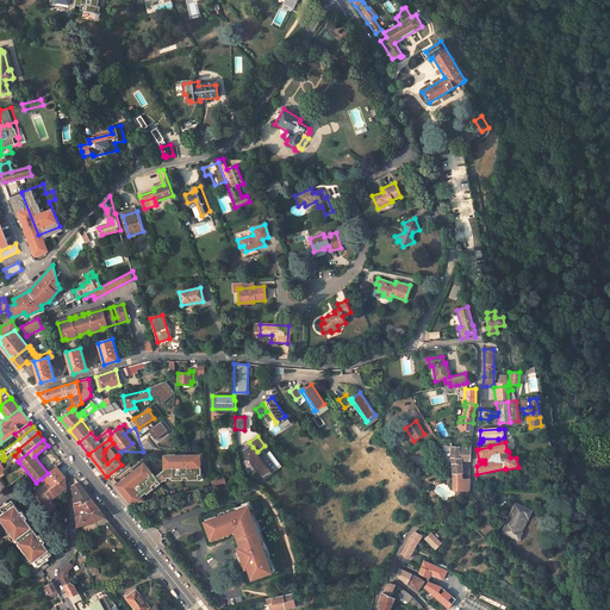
[(253,447),(251,448),(268,471),(269,470),(257,452),(253,447)]
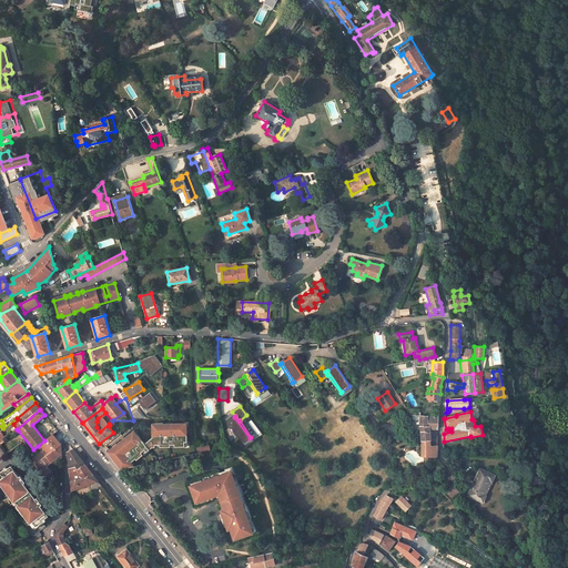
[(422,440),(422,456),(426,456),(437,457),(437,446),(430,446),(430,440),(430,429),(438,429),(438,417),(421,416),(421,419),(419,426),(422,440)]
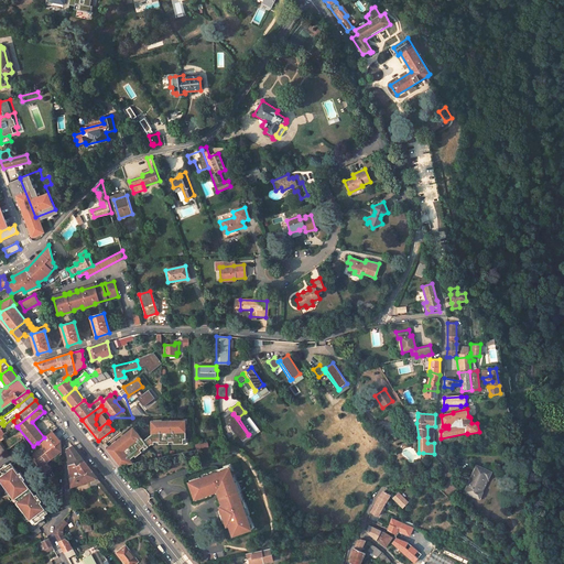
[(232,414),(226,420),(241,441),(248,435),(232,414)]
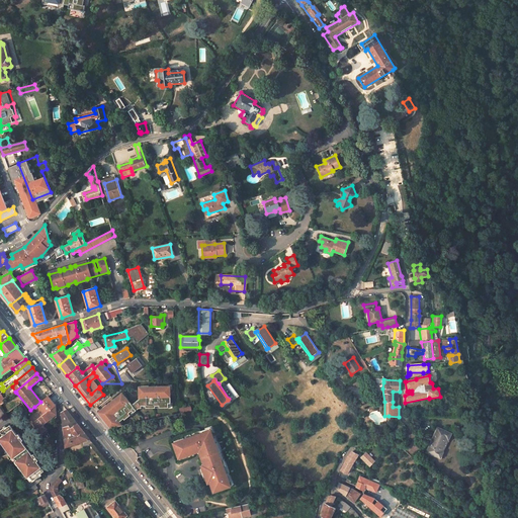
[(121,393),(97,413),(109,428),(122,426),(119,422),(123,419),(124,420),(130,416),(128,414),(132,412),(133,413),(139,409),(140,408),(140,406),(145,406),(145,408),(154,408),(154,406),(158,406),(158,408),(167,408),(167,405),(169,405),(169,386),(138,386),(138,400),(131,406),(121,393)]
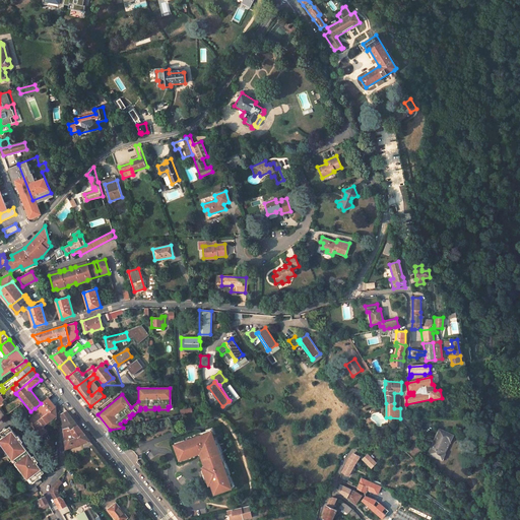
[(33,424),(56,407),(52,402),(48,397),(41,403),(35,408),(38,412),(29,418),(33,424)]
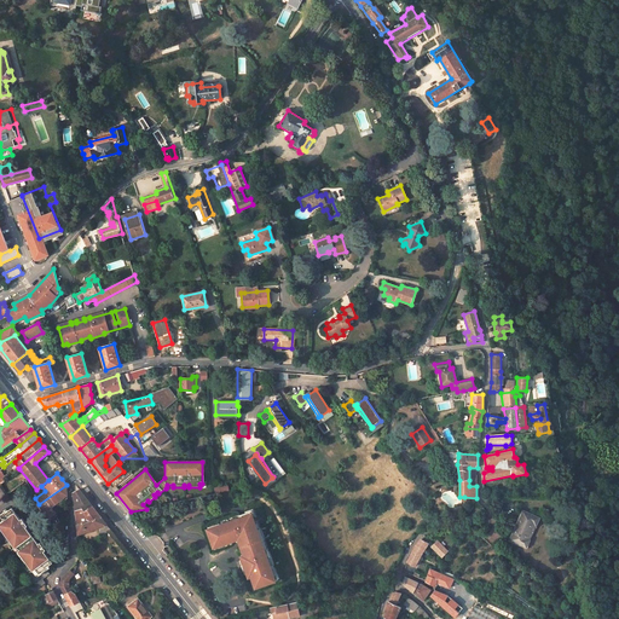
[(47,520),(56,514),(52,507),(68,496),(67,485),(39,504),(47,520)]
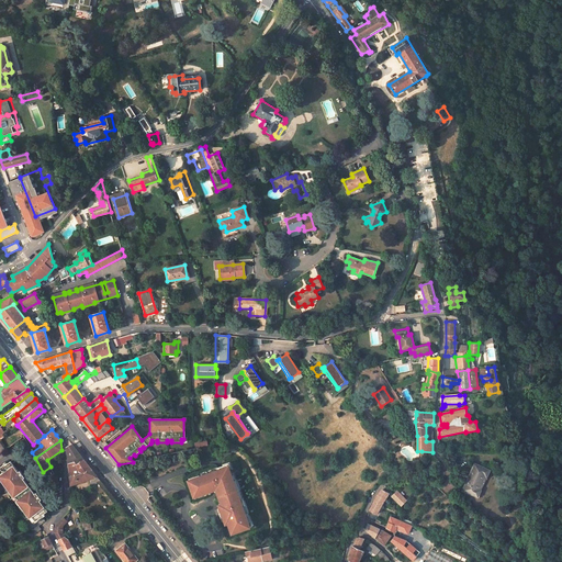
[(83,460),(72,445),(67,448),(67,450),(68,450),(75,461),(76,464),(83,460)]
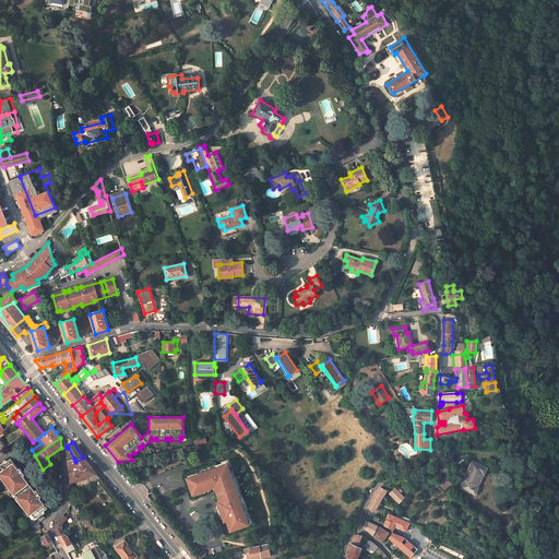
[(92,467),(83,458),(75,462),(74,459),(68,461),(70,474),(92,467)]
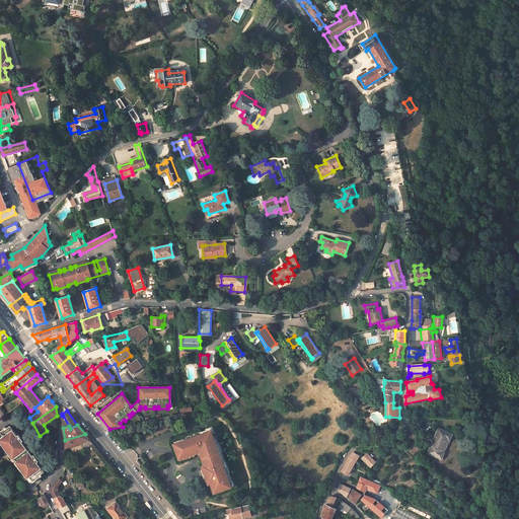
[(0,442),(4,449),(7,447),(12,454),(16,459),(22,467),(19,469),(26,478),(28,476),(31,479),(32,482),(27,485),(33,493),(38,490),(35,487),(42,482),(41,479),(46,475),(44,472),(35,462),(38,461),(34,457),(33,458),(31,455),(20,441),(18,438),(19,438),(17,434),(16,435),(9,426),(3,430),(2,429),(0,430),(0,442)]
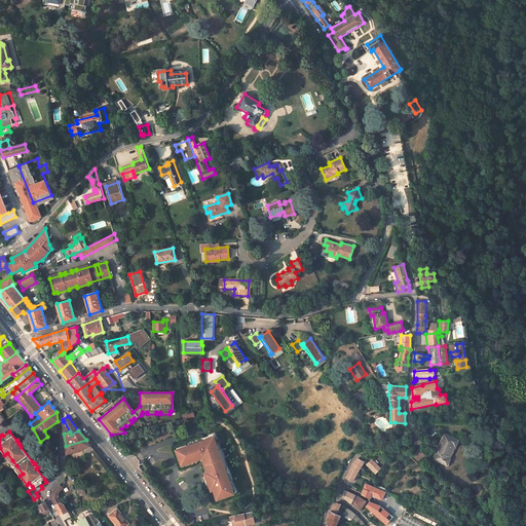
[(458,441),(445,435),(433,459),(446,465),(449,460),(447,459),(453,446),(455,447),(458,441)]
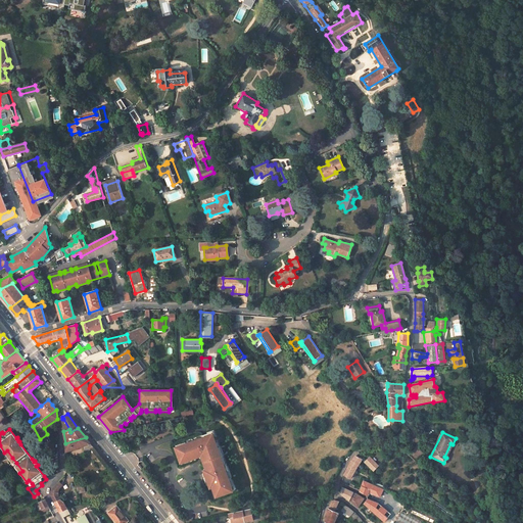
[(202,439),(177,447),(178,448),(182,461),(183,463),(201,457),(207,473),(202,475),(204,481),(206,480),(208,485),(211,484),(212,488),(216,496),(231,491),(231,489),(227,480),(225,472),(222,466),(224,465),(222,460),(221,461),(218,454),(220,454),(218,448),(217,448),(214,442),(212,438),(210,433),(207,435),(201,436),(202,439)]
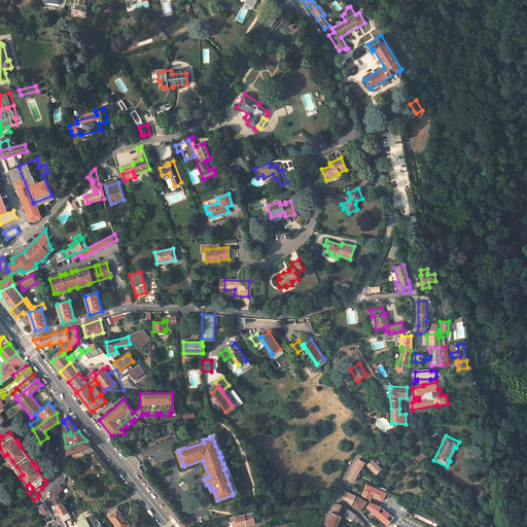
[(83,449),(85,455),(94,451),(86,441),(66,447),(67,455),(83,449)]
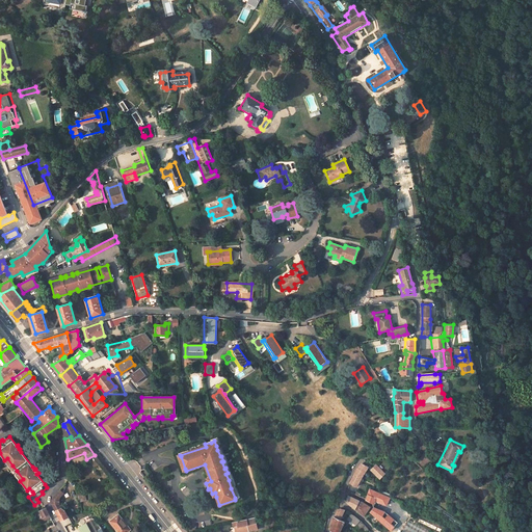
[(220,449),(217,450),(220,456),(221,456),(223,461),(221,461),(224,469),(225,468),(228,473),(225,474),(229,480),(232,479),(227,467),(224,467),(223,463),(225,462),(223,455),(222,455),(220,449)]
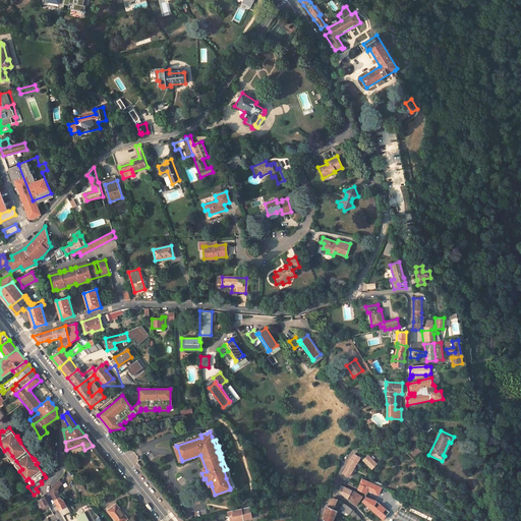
[(355,466),(360,458),(354,455),(349,460),(342,473),(349,477),(355,466)]
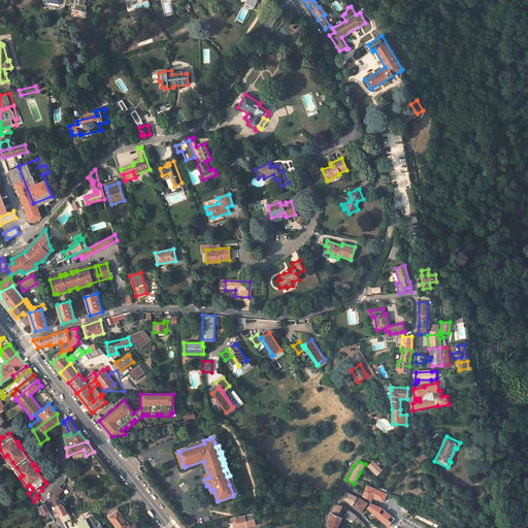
[(373,461),(368,466),(376,475),(382,470),(373,461)]
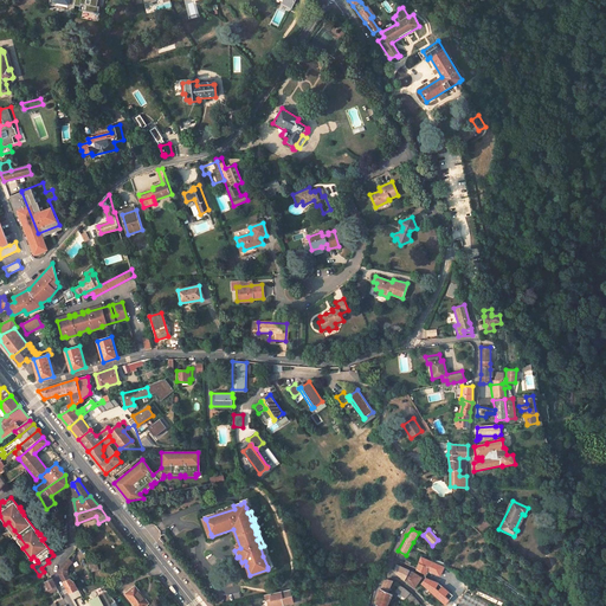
[(59,573),(69,592),(73,599),(94,587),(92,584),(91,580),(77,587),(73,581),(70,579),(68,574),(69,567),(73,562),(75,554),(73,552),(62,566),(59,569),(59,573)]
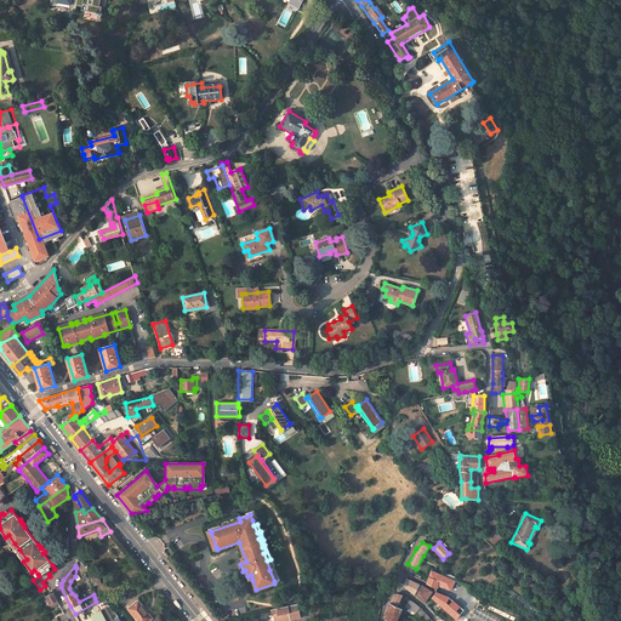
[(437,584),(450,590),(455,580),(456,577),(446,575),(445,576),(445,577),(431,571),(427,584),(426,584),(434,588),(437,584)]
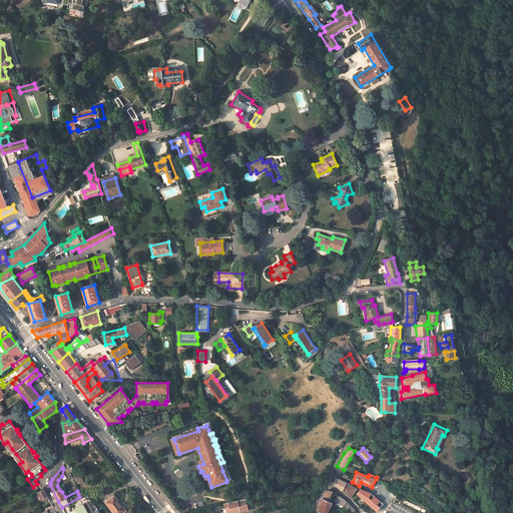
[(83,483),(80,474),(73,476),(75,483),(76,482),(77,485),(83,483)]
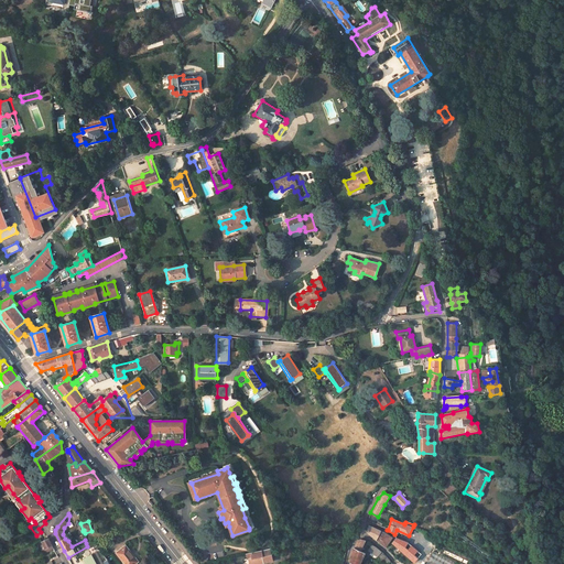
[(380,531),(370,527),(369,529),(368,532),(376,539),(380,531)]
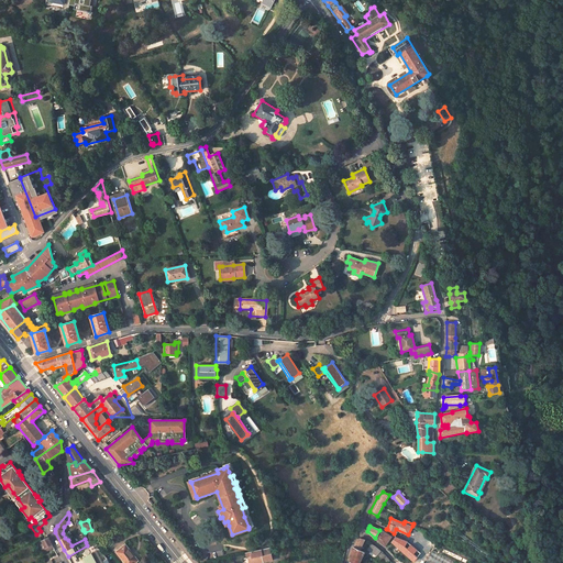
[(418,531),(426,536),(427,532),(414,527),(412,528),(419,530),(418,531)]
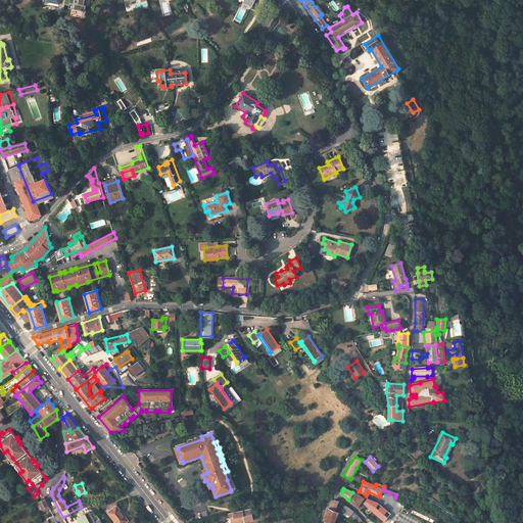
[(363,497),(353,492),(348,500),(351,501),(351,502),(358,507),(364,498),(363,498),(363,497)]
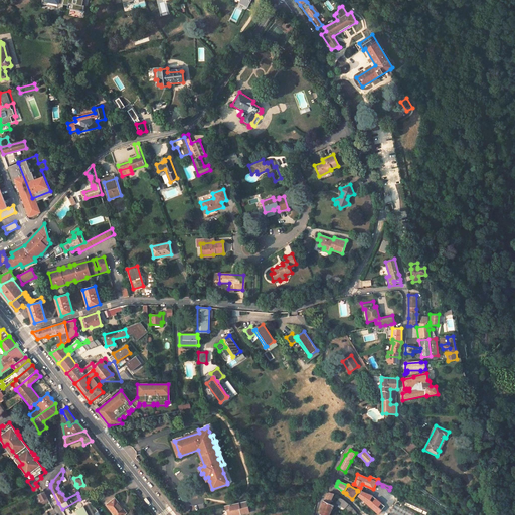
[(447,510),(450,507),(423,489),(420,492),(447,510)]
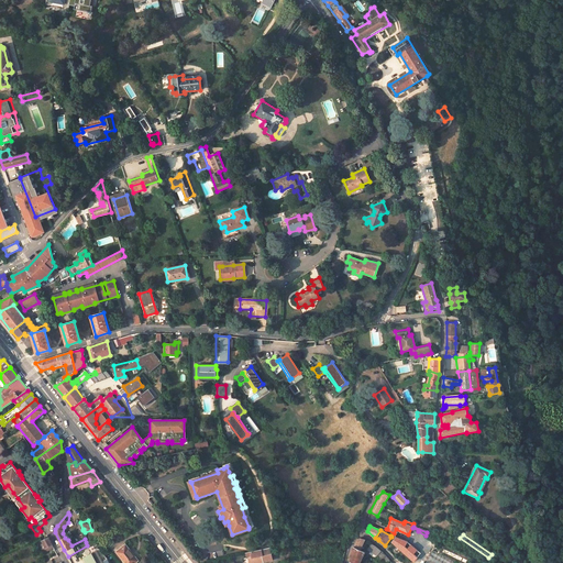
[(40,551),(45,548),(52,544),(47,538),(42,540),(35,543),(40,551)]
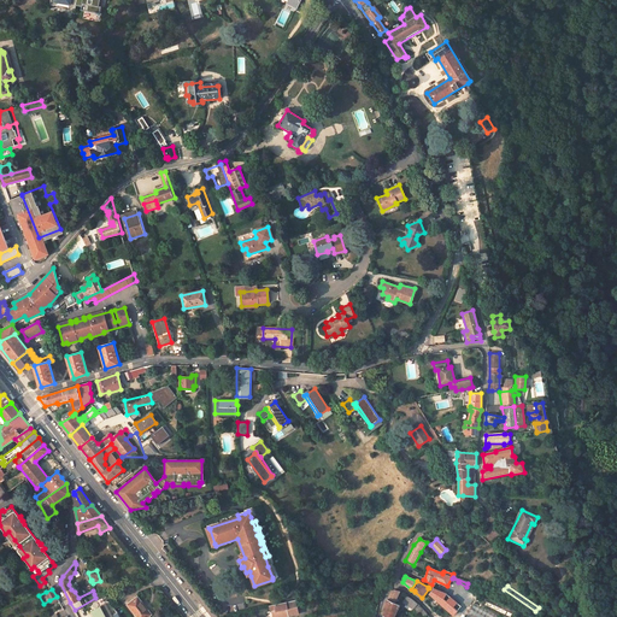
[(453,616),(460,606),(445,593),(433,589),(429,594),(429,595),(451,615),(453,616)]
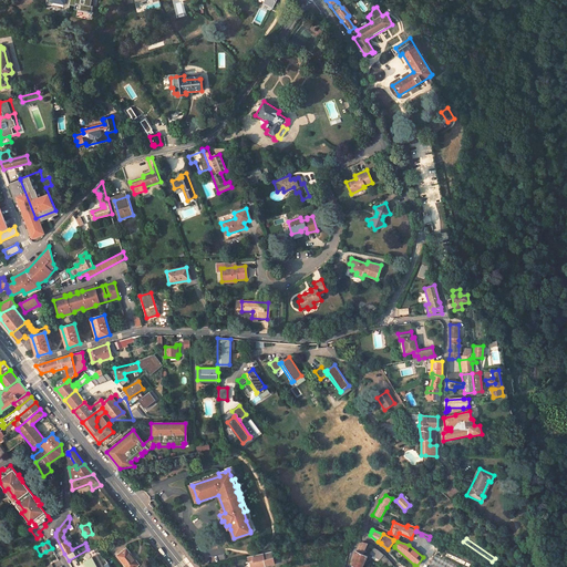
[(352,566),(361,566),(367,556),(362,554),(367,543),(361,543),(356,553),(352,566)]
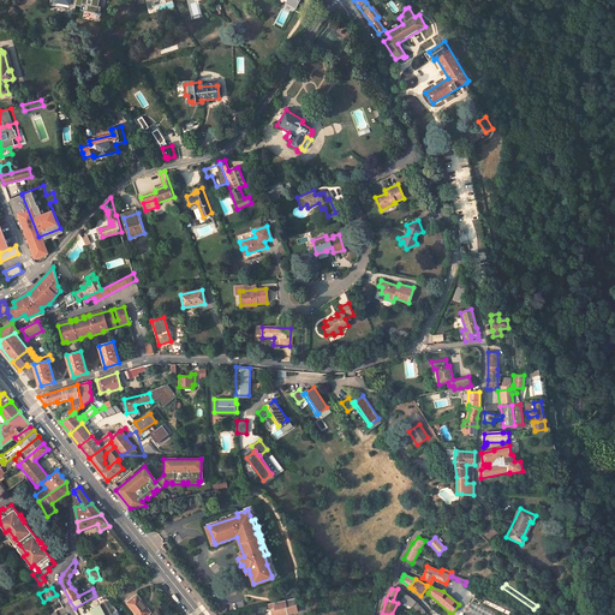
[(411,598),(405,593),(401,599),(411,607),(416,602),(416,601),(411,598)]
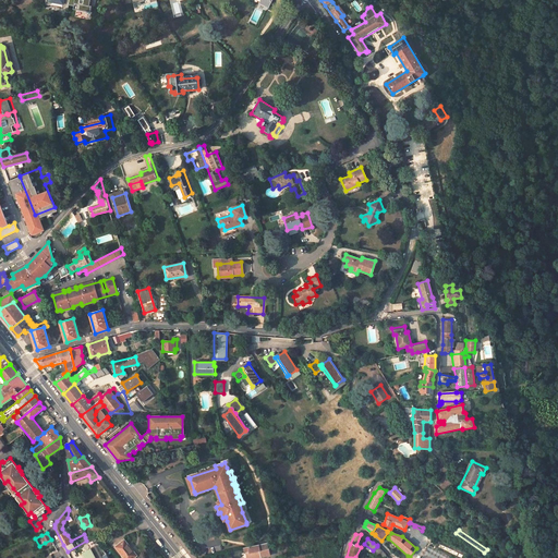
[(132,557),(136,555),(124,540),(116,546),(124,557),(132,557)]
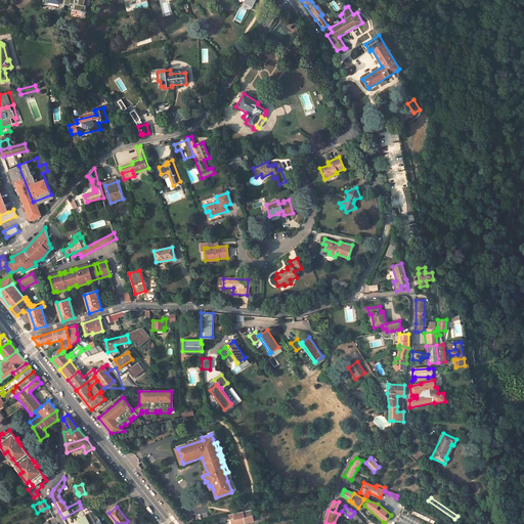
[(433,523),(436,519),(411,508),(408,515),(429,523),(433,523)]
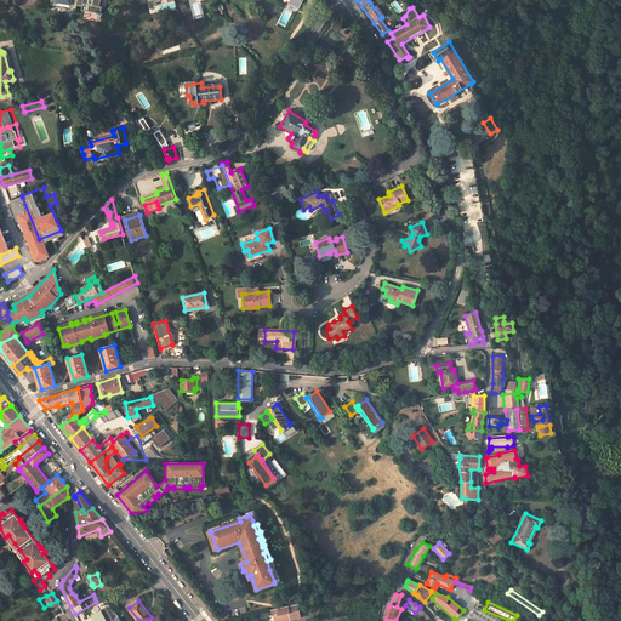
[(274,616),(275,620),(279,620),(289,619),(289,620),(300,619),(296,604),(269,610),(272,617),(274,616)]
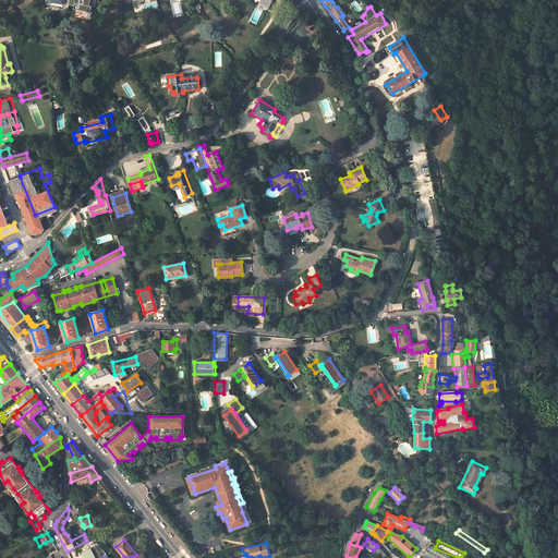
[(98,546),(97,544),(95,546),(85,552),(82,553),(84,557),(107,557),(102,552),(104,550),(99,545),(98,546)]
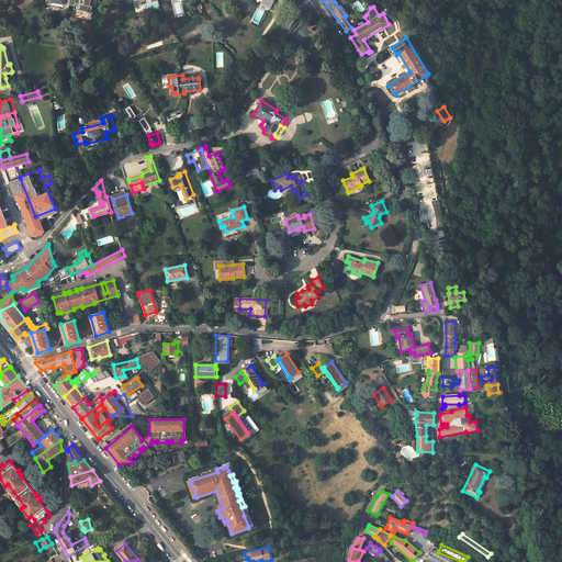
[(428,558),(436,561),(454,561),(433,550),(428,558)]
